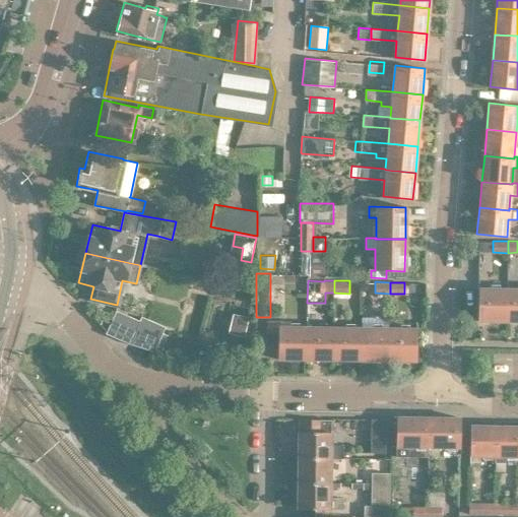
[(507,289),(478,288),(478,321),(507,322),(507,289)]
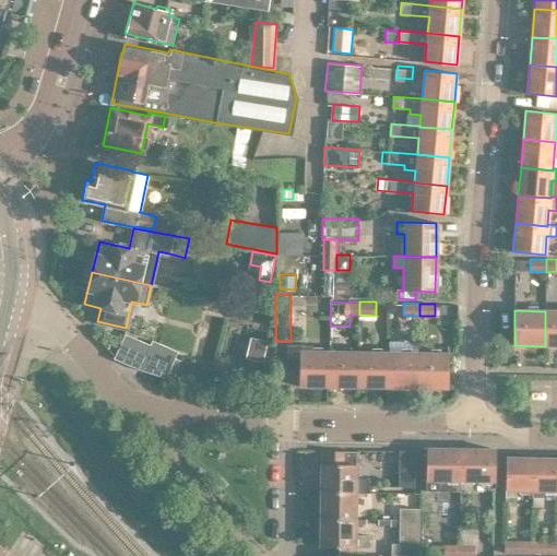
[(556,310),(545,311),(545,346),(556,345),(556,310)]
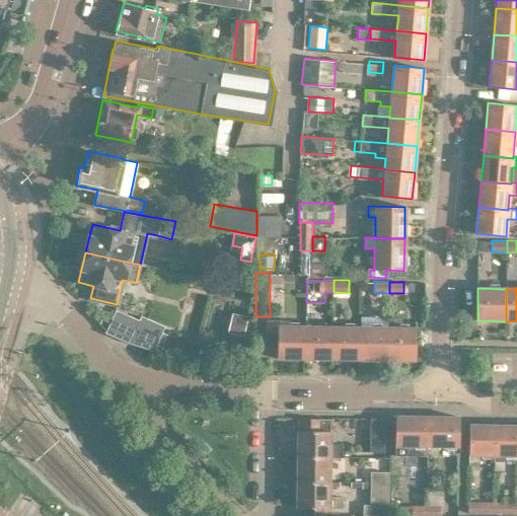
[(131,315),(117,309),(106,332),(131,343),(154,350),(164,325),(141,315),(137,324),(136,323),(135,325),(127,322),(131,315)]
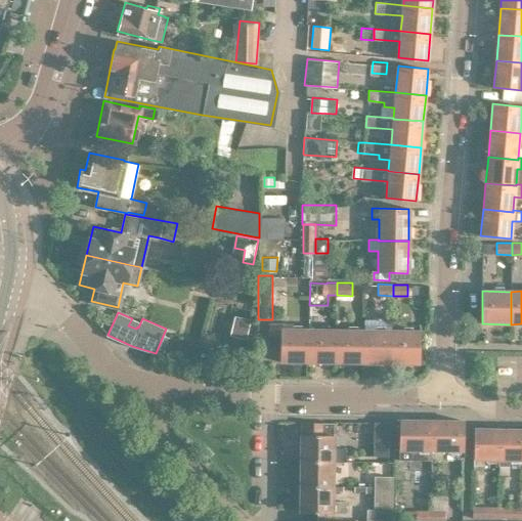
[(235,314),(230,335),(246,338),(251,318),(235,314)]
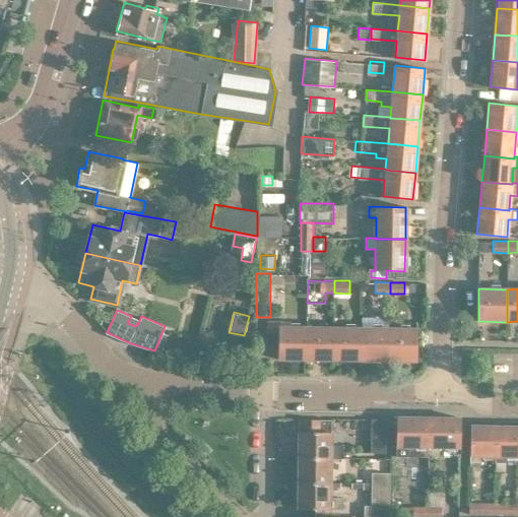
[(279,321),(266,321),(266,333),(277,333),(277,359),(305,359),(305,326),(279,326),(279,321)]
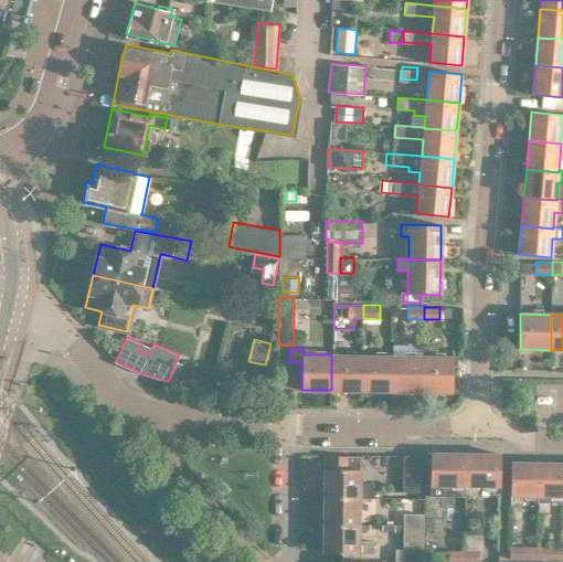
[(361,356),(331,354),(331,390),(361,391),(361,356)]
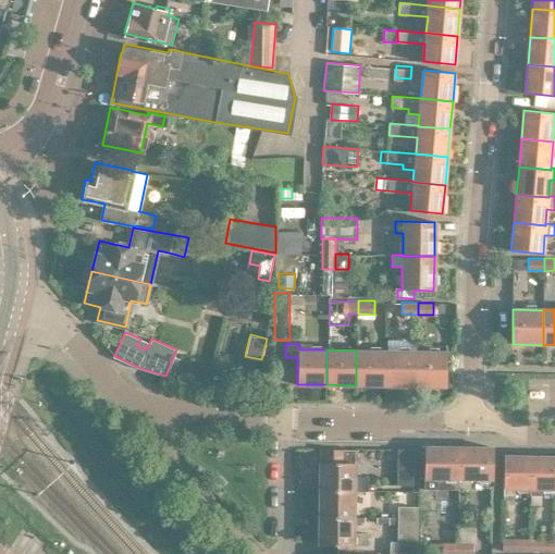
[(356,351),(356,385),(384,385),(385,351),(356,351)]
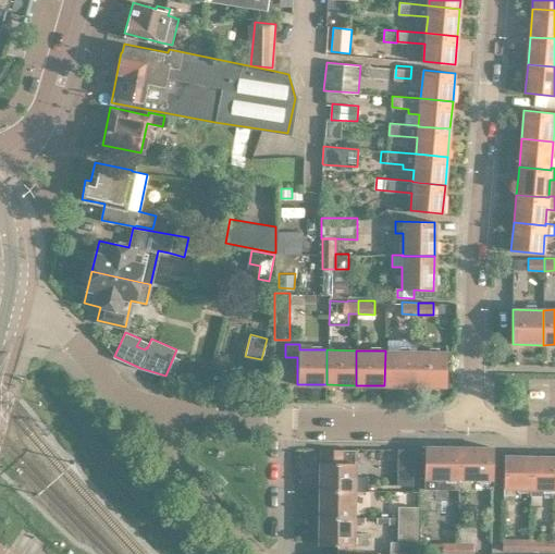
[(415,352),(385,351),(384,385),(414,386),(415,352)]
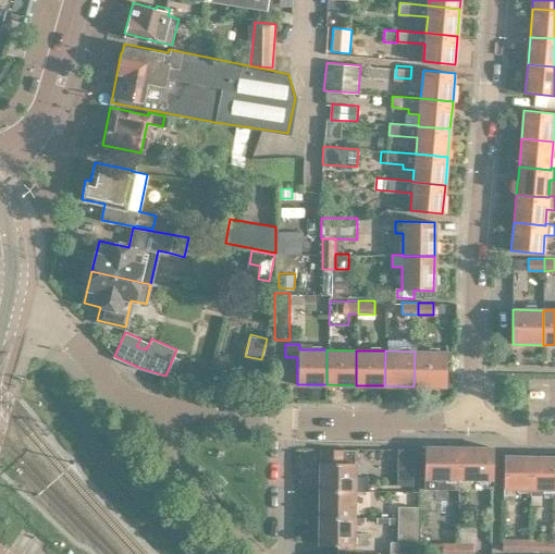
[(415,352),(414,386),(444,386),(445,352),(415,352)]
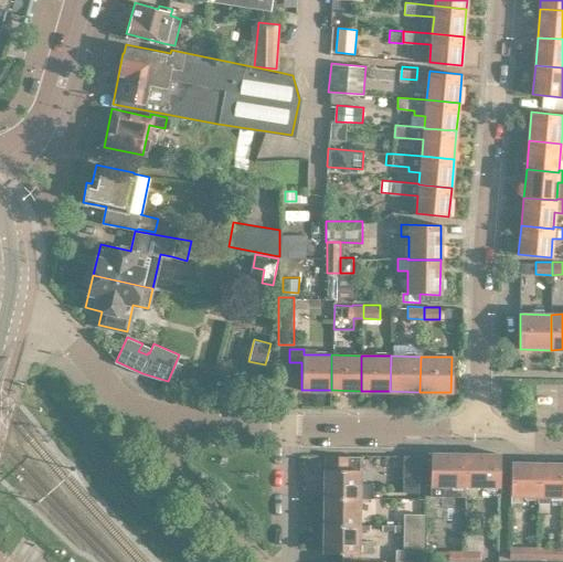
[(432,454),(431,486),(432,486),(432,496),(444,496),(444,486),(465,486),(465,454),(432,454)]
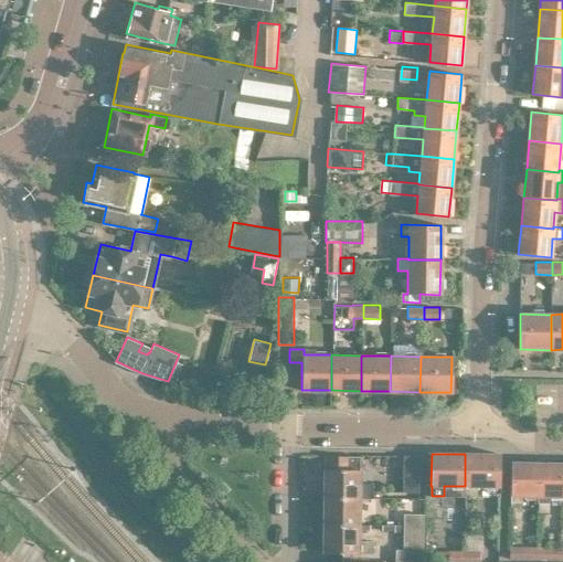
[(465,454),(465,486),(498,487),(499,455),(465,454)]
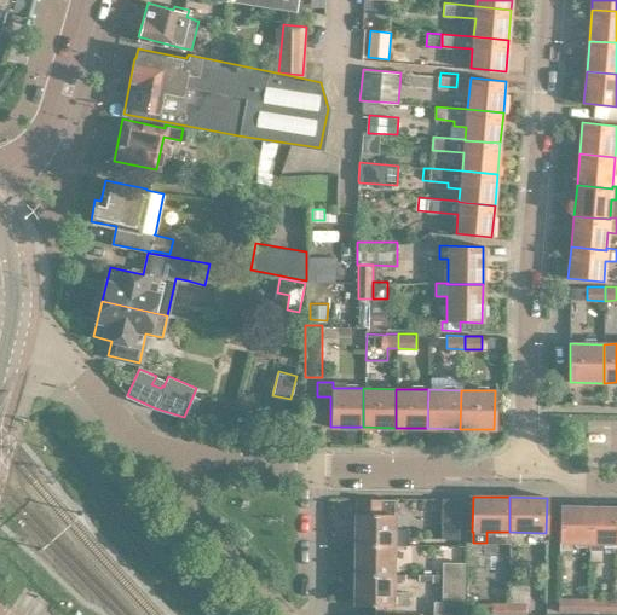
[(357,514),(353,514),(353,545),(392,545),(397,545),(408,545),(408,528),(397,528),(397,512),(384,512),(384,498),(357,498),(357,514)]
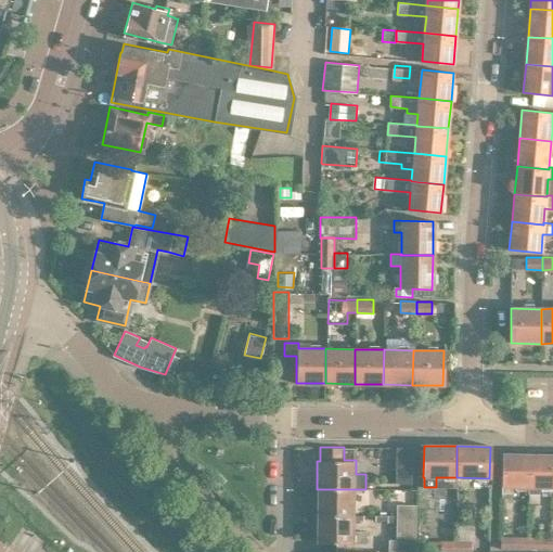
[(394,448),(394,465),(393,484),(409,484),(409,466),(409,448),(394,448)]
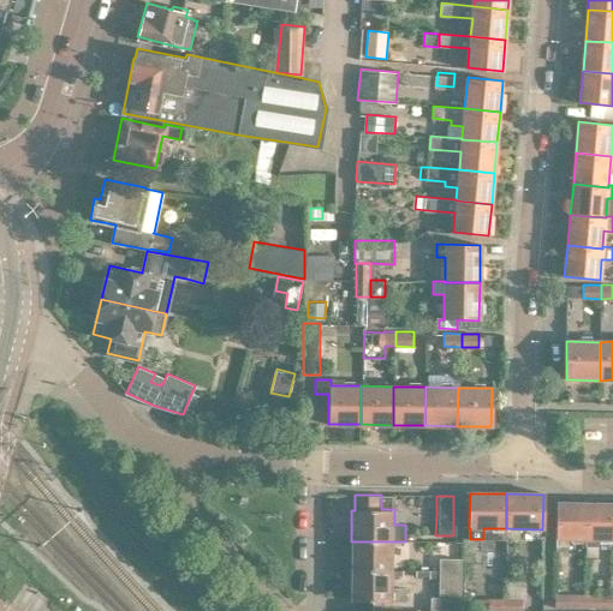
[(585,539),(585,503),(555,502),(555,538),(557,538),(557,545),(569,546),(569,539),(585,539)]
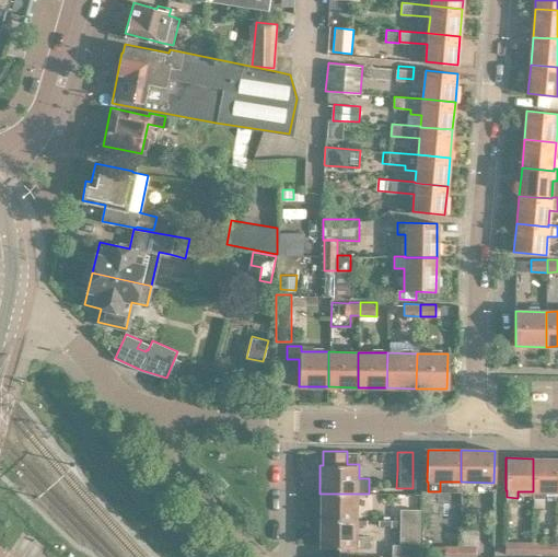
[(533,459),(533,491),(534,491),(534,498),(544,498),(544,491),(557,491),(557,459),(533,459)]
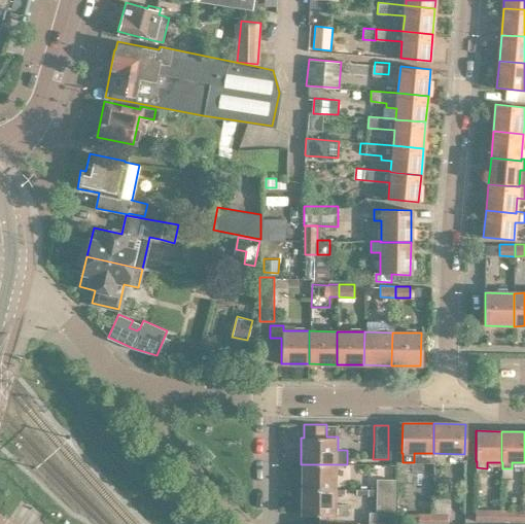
[(338,464),(334,464),(301,464),(301,489),(337,489),(338,464)]
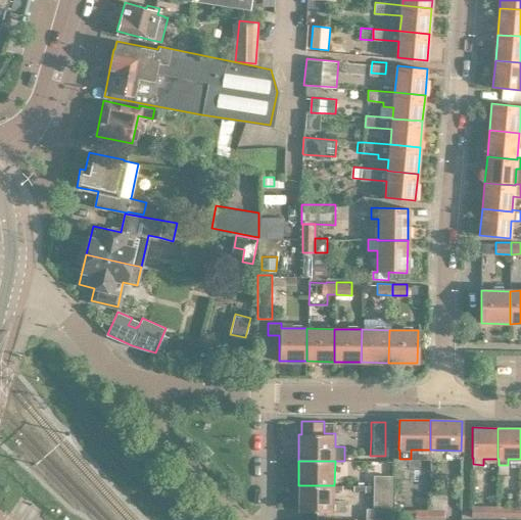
[(374,485),(374,492),(392,492),(392,475),(374,475),(374,485)]
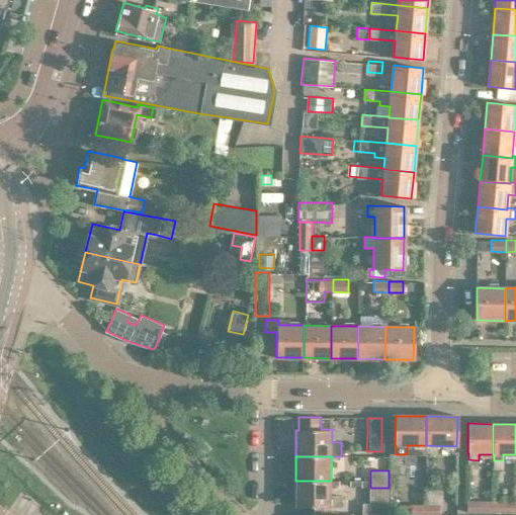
[(295,506),(328,506),(342,506),(342,496),(331,495),(331,481),(295,481),(295,506)]
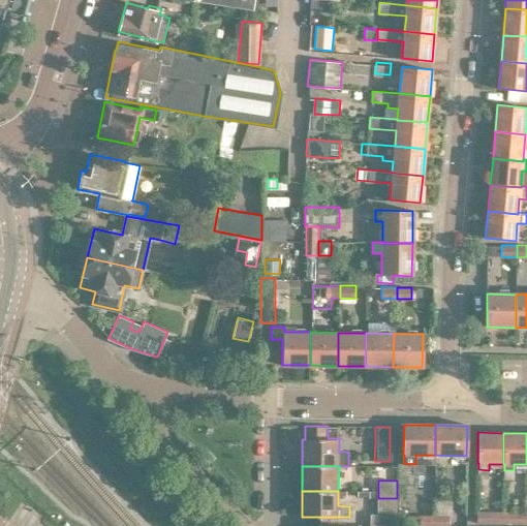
[(371,514),(370,525),(396,525),(397,498),(378,498),(378,514),(371,514)]
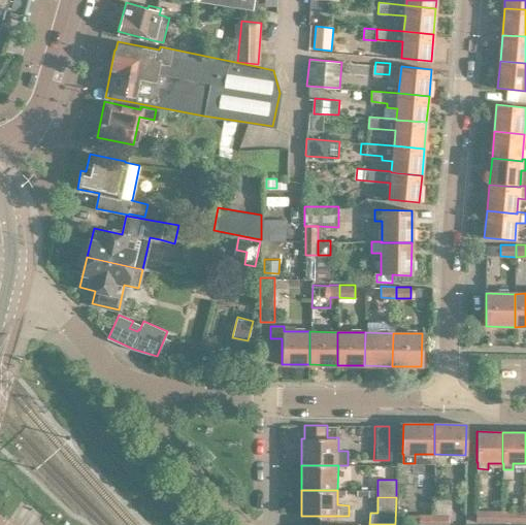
[(477,523),(501,523),(501,511),(477,510),(477,523)]
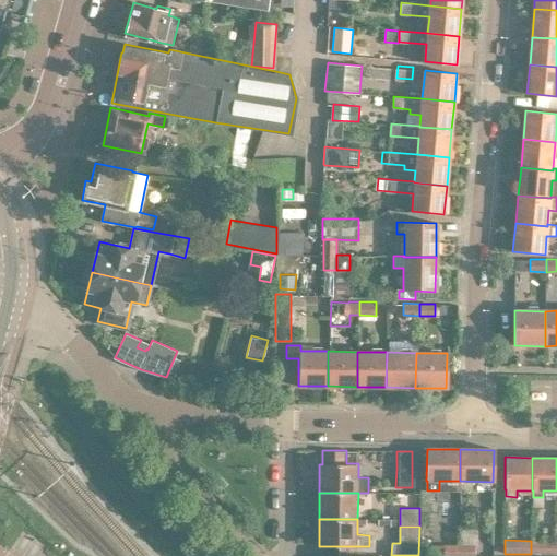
[(531,541),(531,554),(556,554),(556,541),(531,541)]
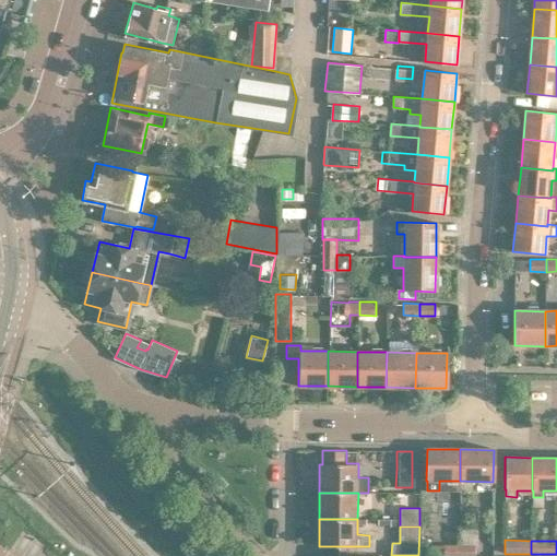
[(459,555),(460,544),(445,544),(445,555),(442,555),(441,555),(459,555)]
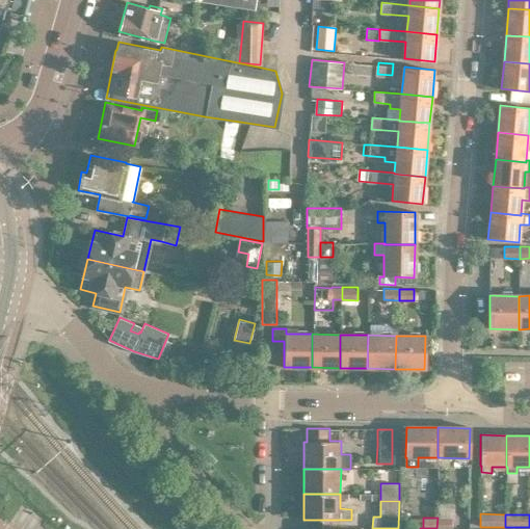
[(438,518),(438,528),(452,528),(452,518),(438,518)]
